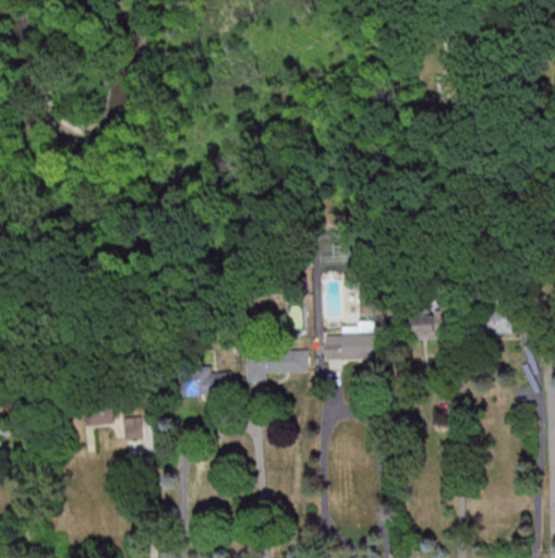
[(511,310),(473,311),(474,335),(513,334),(511,310)]
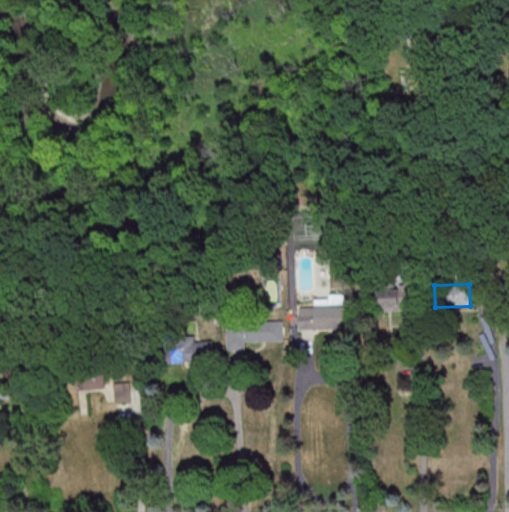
[(375,287),(376,308),(405,307),(404,286),(375,287)]
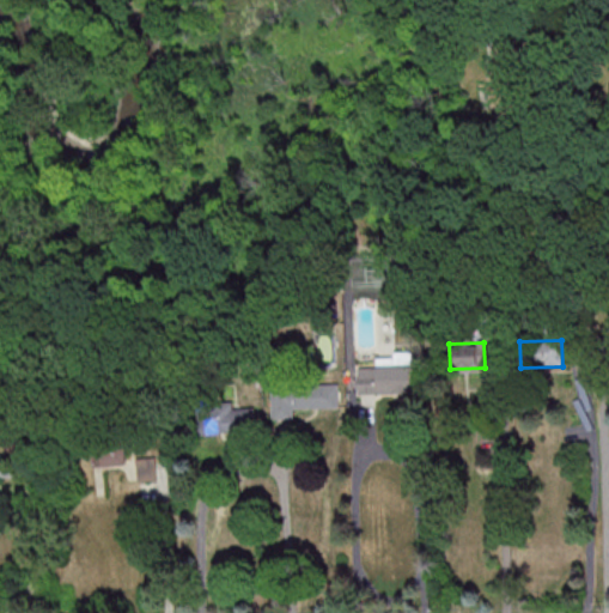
[(355,394),(413,394),(413,364),(403,364),(403,357),(394,357),(373,357),(373,368),(355,366),(355,394)]
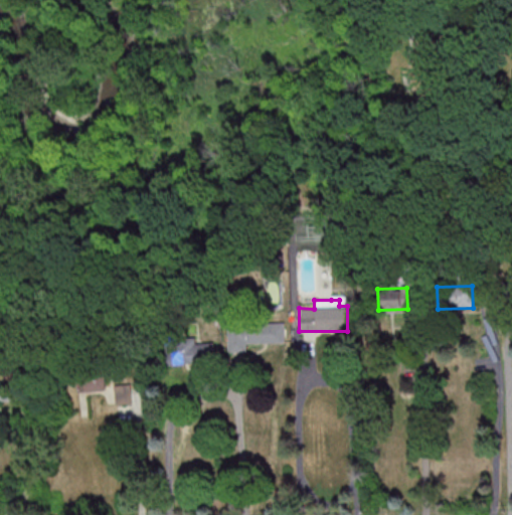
[(226,352),(244,351),(244,343),(282,342),(282,323),(225,324),(226,352)]
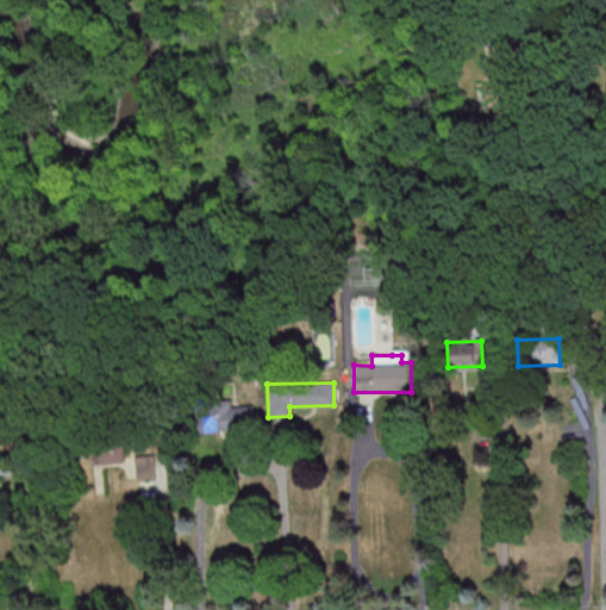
[(250,405),(230,406),(230,403),(194,405),(195,431),(251,430),(250,405)]
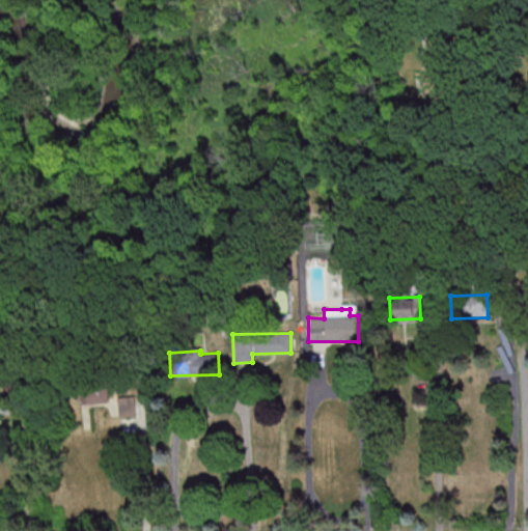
[(78,385),(79,403),(107,402),(106,384),(78,385)]
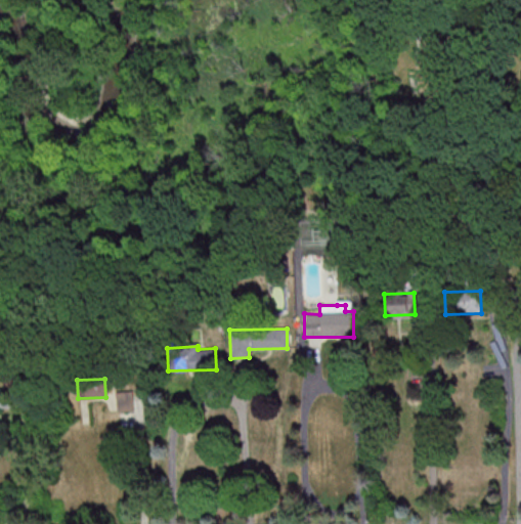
[(115,390),(116,410),(141,410),(141,390),(115,390)]
